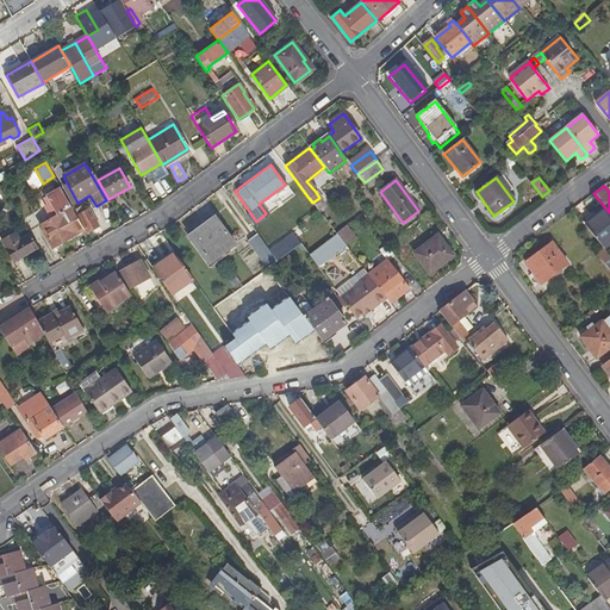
[(67,240),(83,230),(76,217),(72,209),(61,188),(47,195),(58,216),(41,225),(54,248),(67,240)]
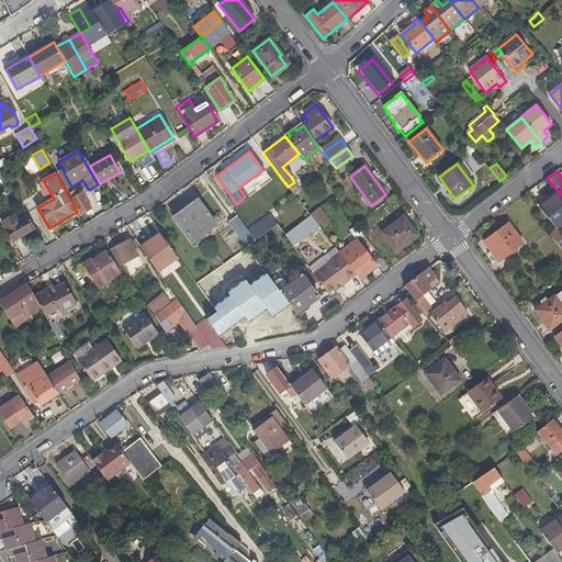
[(66,192),(70,200),(72,200),(81,214),(91,210),(82,194),(76,198),(74,192),(71,193),(69,191),(66,192)]
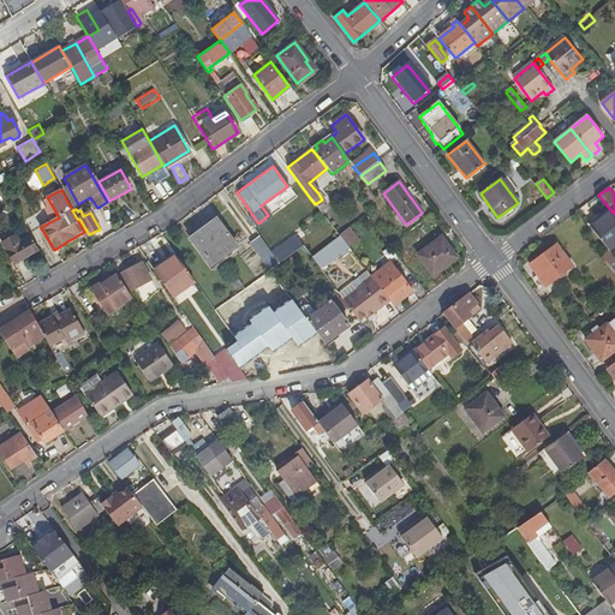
[(590,227),(609,251),(614,245),(614,214),(613,213),(604,219),(603,216),(590,227)]
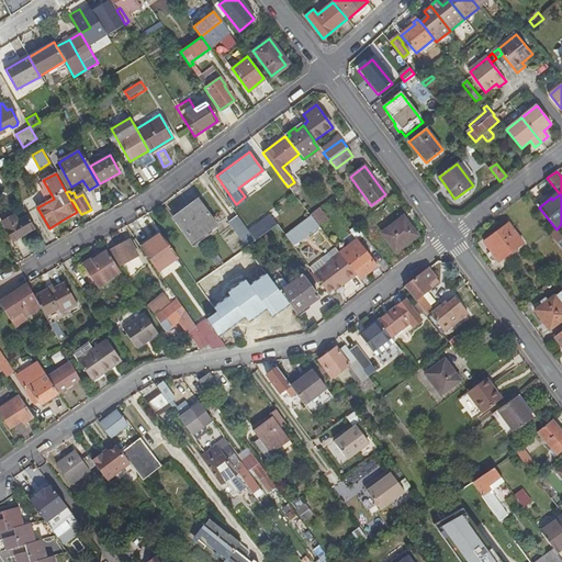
[(215,225),(198,202),(176,218),(192,242),(215,225)]
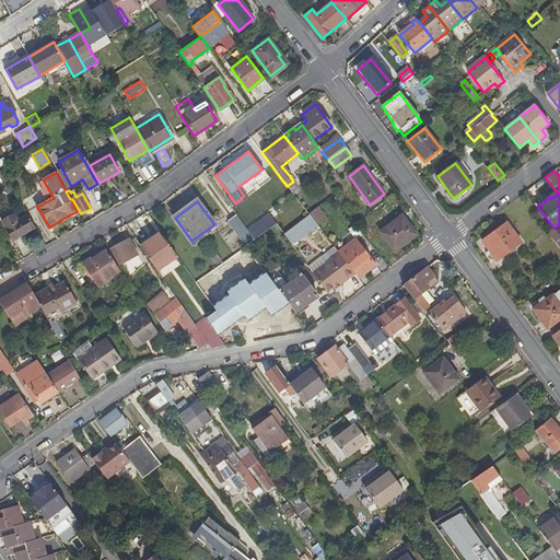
[(307,214),(318,228),(326,221),(316,208),(307,214)]
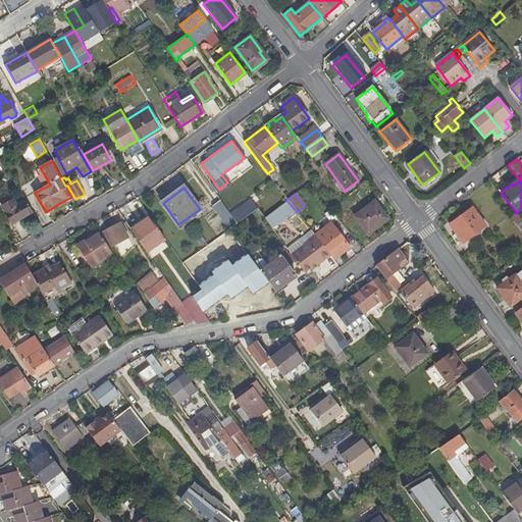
[(73,200),(71,197),(57,205),(59,209),(73,200)]
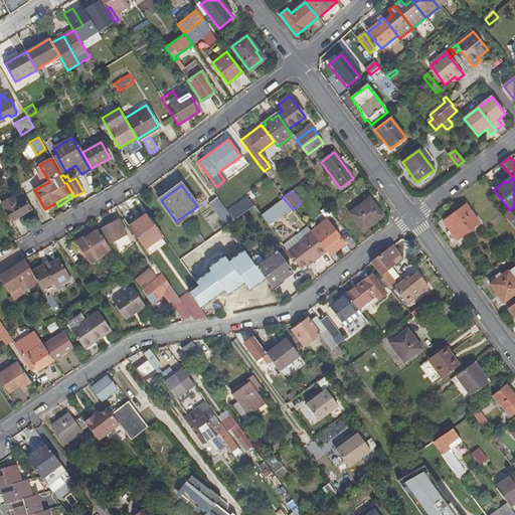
[(233,219),(226,211),(216,197),(208,203),(224,225),(233,219)]
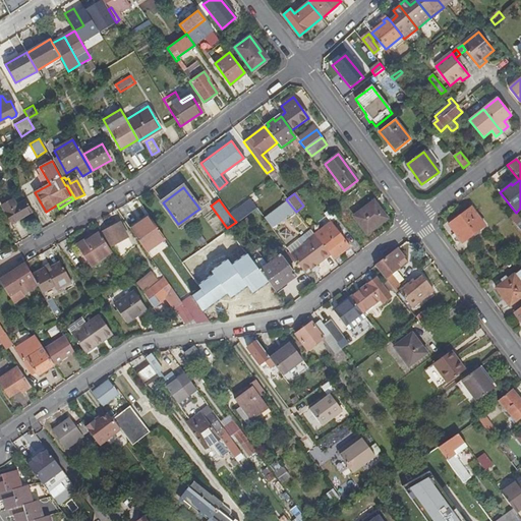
[(32,212),(25,200),(14,207),(10,201),(2,206),(12,223),(32,212)]
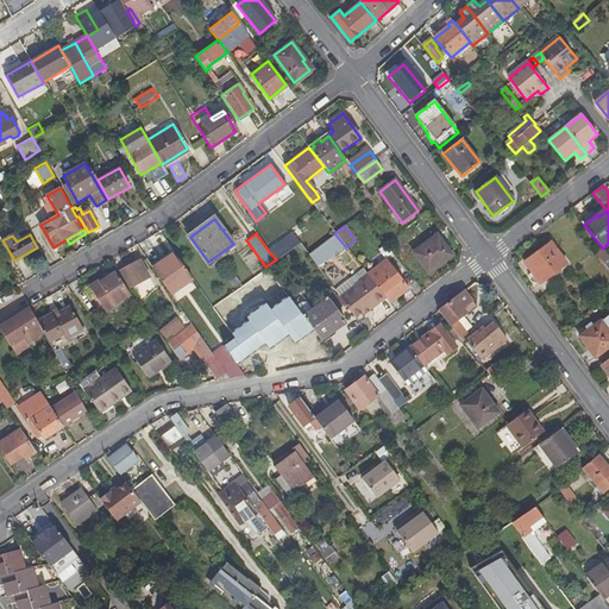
[(276,259),(296,245),(289,234),(268,250),(276,259)]
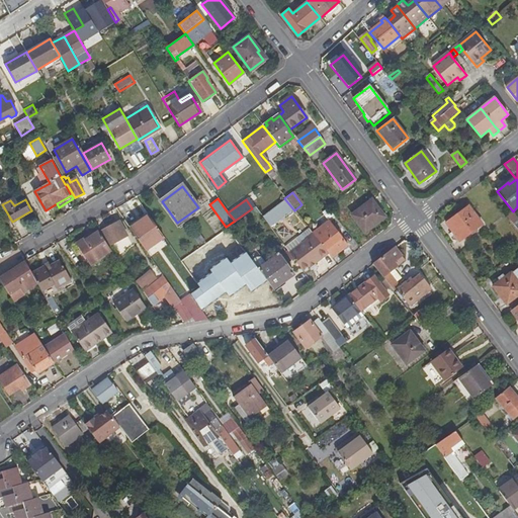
[(370,199),(351,216),(364,232),(383,217),(370,199)]
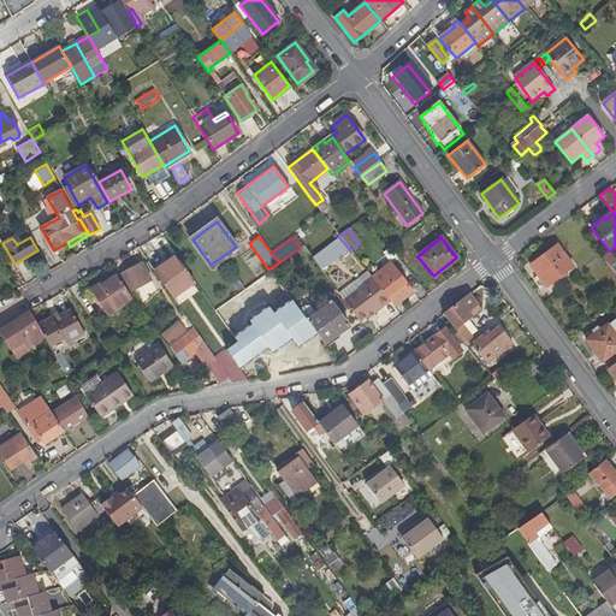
[(557,246),(531,265),(546,286),(573,266),(557,246)]
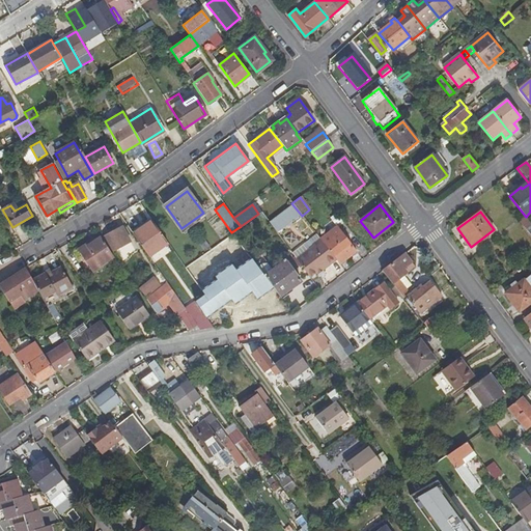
[(151,220),(142,227),(159,250),(168,244),(151,220)]
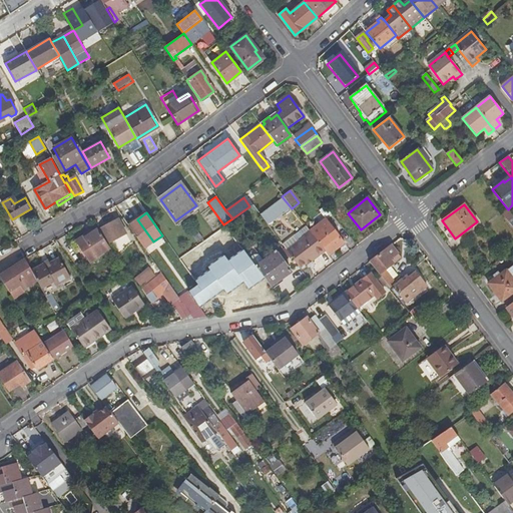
[(245,219),(241,214),(232,220),(236,225),(245,219)]
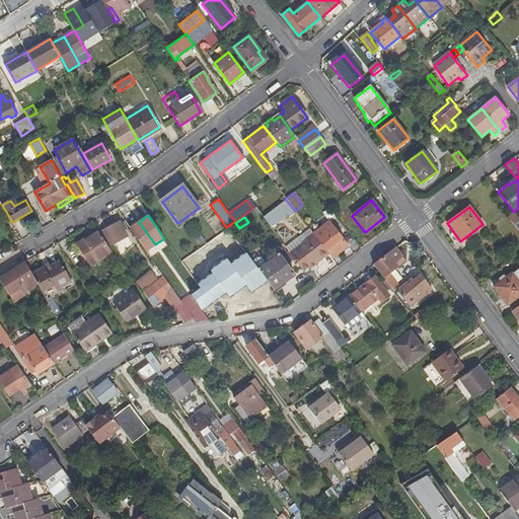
[(139,222),(130,228),(145,251),(155,244),(139,222)]
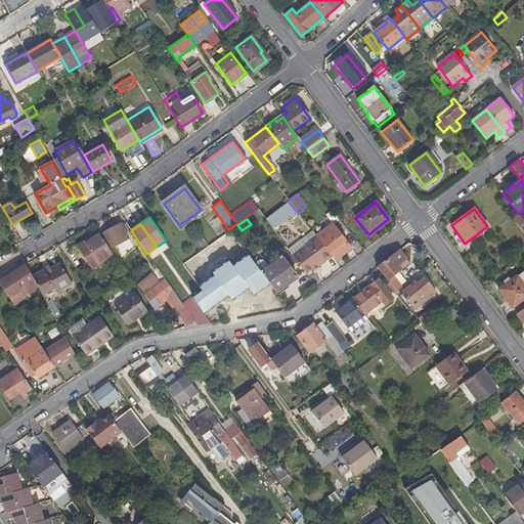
[(112,249),(128,239),(120,225),(103,233),(112,249)]
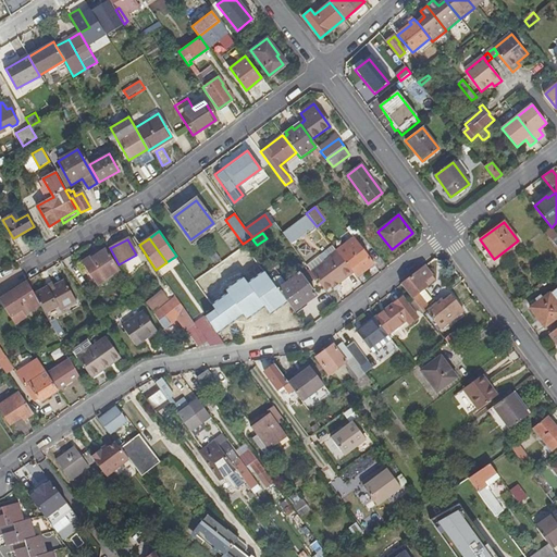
[(353,273),(356,279),(373,265),(353,239),(336,252),(353,273)]
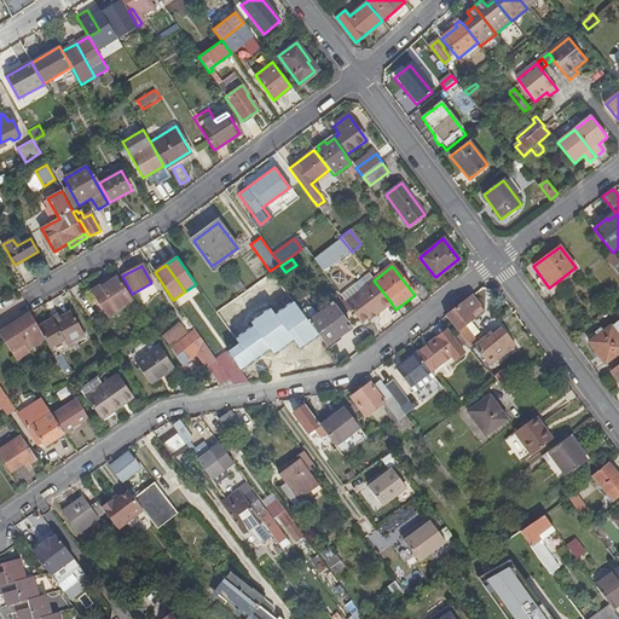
[(117,277),(103,288),(108,295),(98,301),(108,316),(132,299),(117,277)]
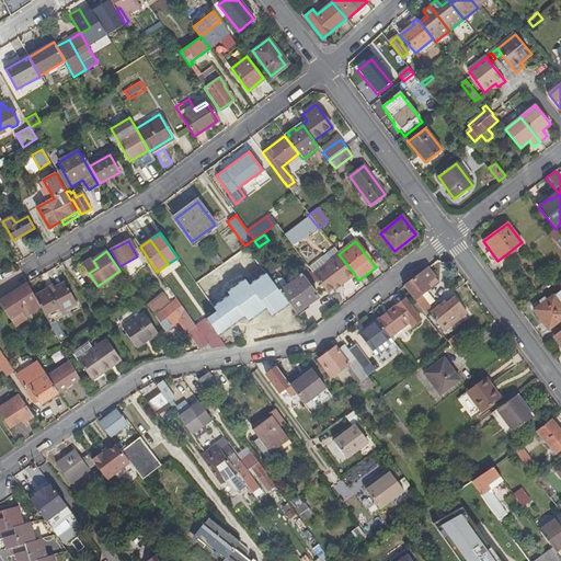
[(339,254),(338,253),(330,259),(331,261),(347,282),(355,275),(339,254)]
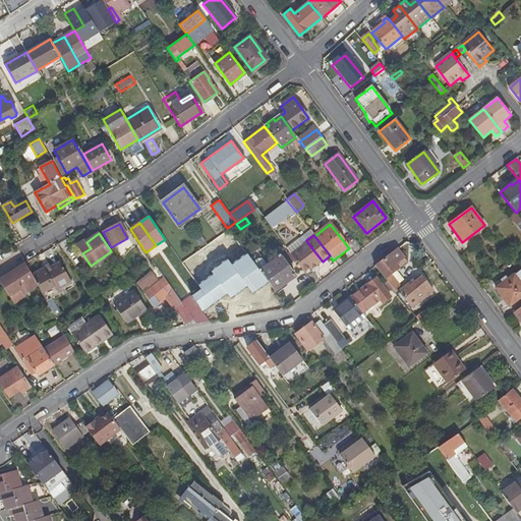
[(91,248),(87,242),(78,248),(82,253),(91,248)]
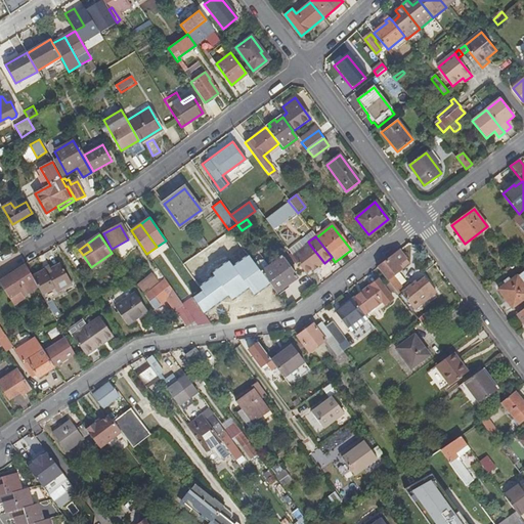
[(324,263),(309,244),(292,257),(306,274),(312,269),(316,266),(317,268),(324,263)]
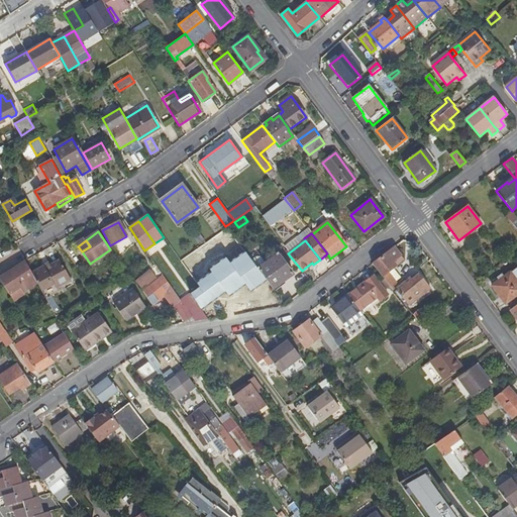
[(373,265),(390,287),(395,283),(388,273),(403,261),(394,247),(373,265)]
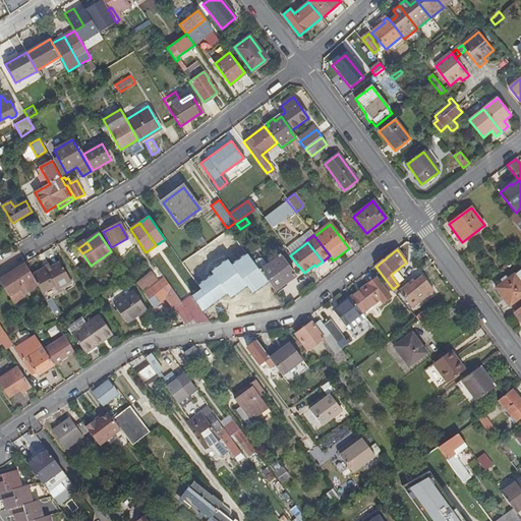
[(259,256),(252,262),(274,291),(294,277),(280,255),(266,266),(259,256)]
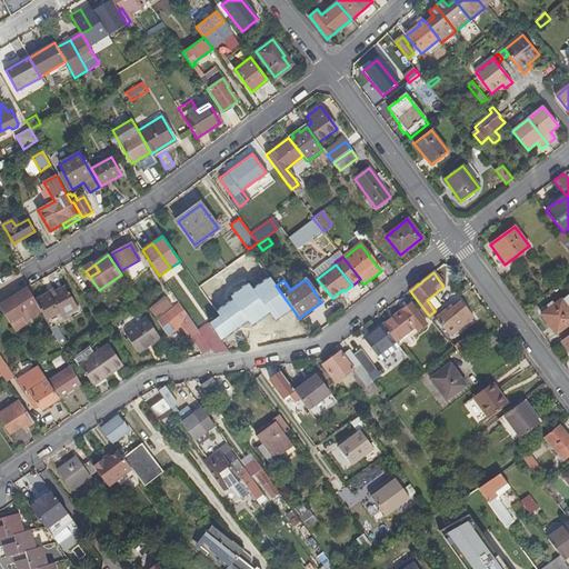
[(66,287),(56,292),(50,296),(49,293),(35,301),(42,313),(46,320),(58,313),(60,317),(77,308),(77,307),(66,287)]
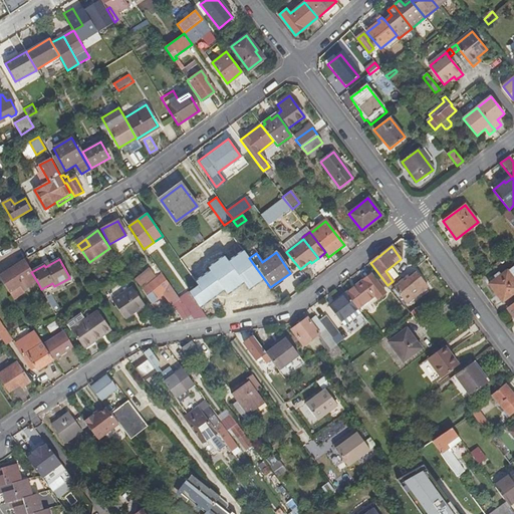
[(24,290),(38,283),(31,272),(25,260),(12,270),(2,276),(13,296),(15,299),(26,293),(24,290)]
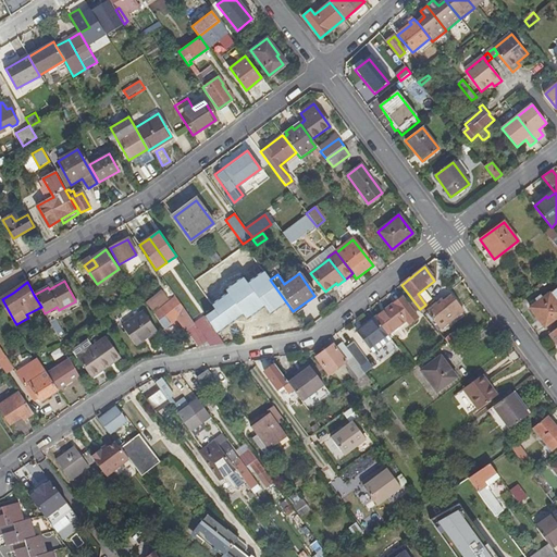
[(549,294),(530,308),(545,327),(556,318),(556,288),(551,295),(549,294)]
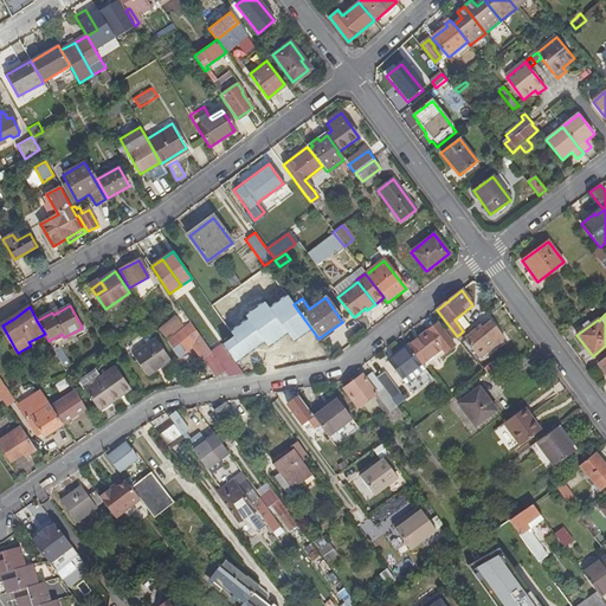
[(283,327),(276,317),(258,330),(266,340),(283,327)]
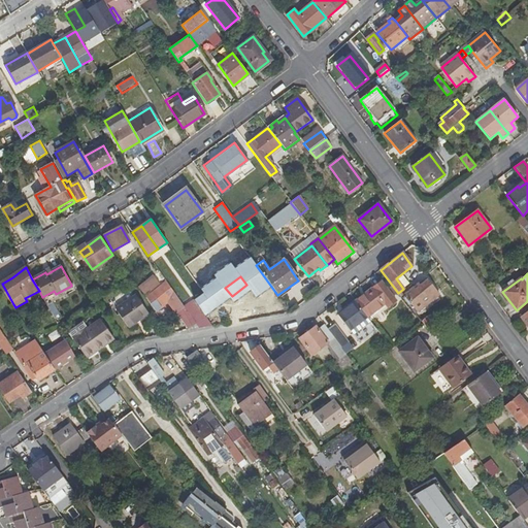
[(401,297),(413,311),(420,305),(422,307),(431,300),(429,298),(437,292),(427,279),(420,285),(418,283),(401,297)]
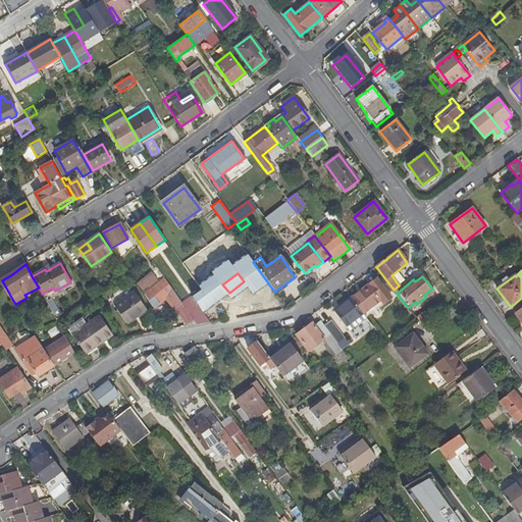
[(176,309),(181,305),(164,279),(152,288),(150,289),(143,294),(152,308),(165,299),(173,310),(176,309)]
